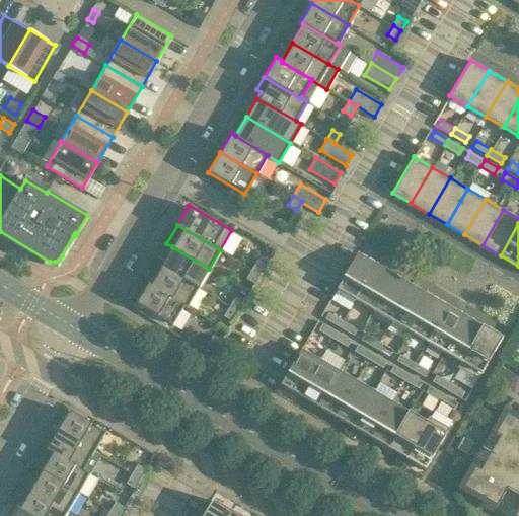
[(209,269),(172,247),(165,242),(157,255),(165,261),(161,266),(198,288),(209,269)]
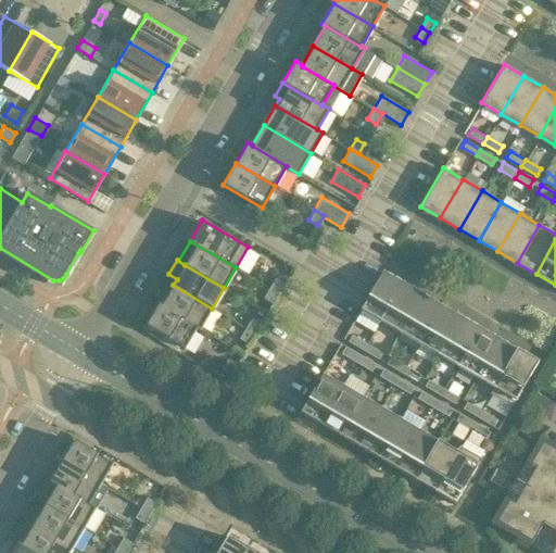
[(361,308),(380,319),(403,281),(382,269),(361,308)]
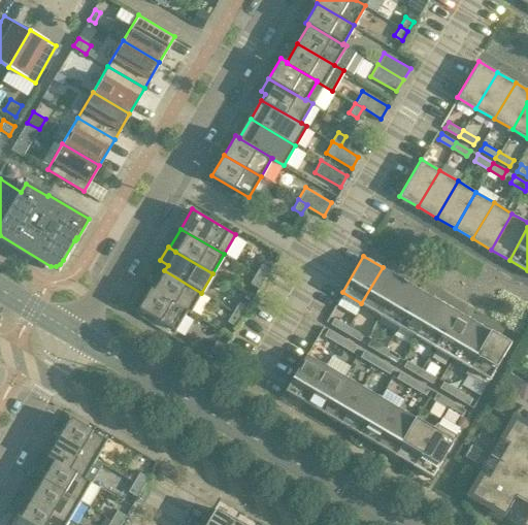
[(255,272),(263,277),(269,267),(261,263),(255,272)]
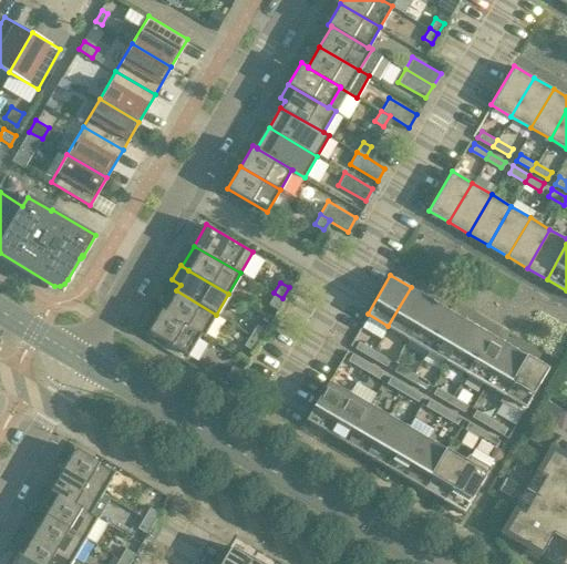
[(204,336),(216,315),(176,290),(167,286),(160,300),(168,305),(165,310),(164,311),(200,332),(200,334),(204,336)]
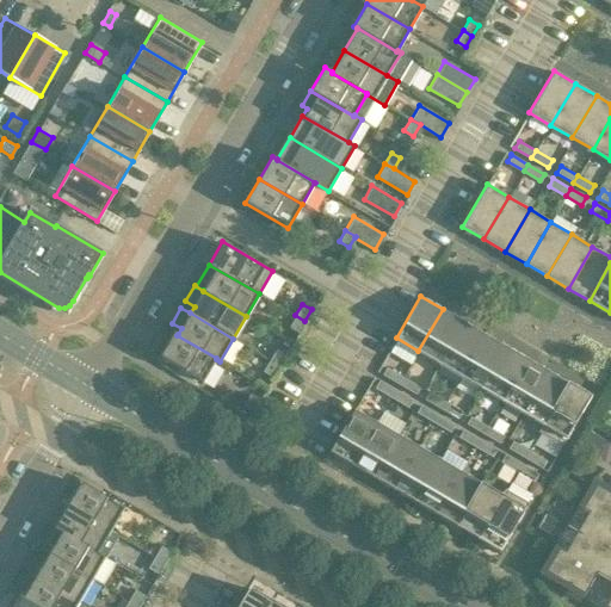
[(464,322),(443,309),(418,351),(440,364),(464,322)]
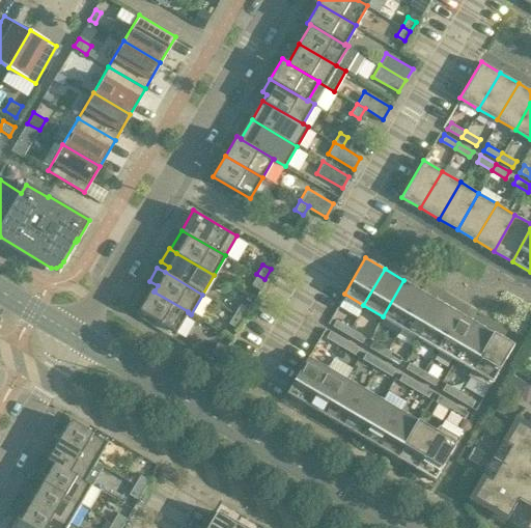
[(264,279),(256,274),(251,283),(259,288),(264,279)]
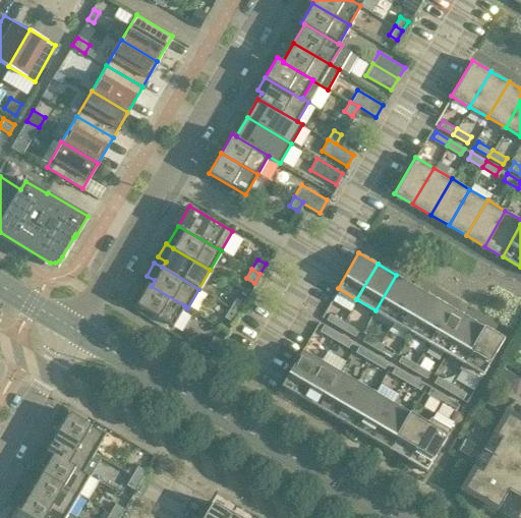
[(375,310),(393,321),(414,285),(396,275),(375,310)]
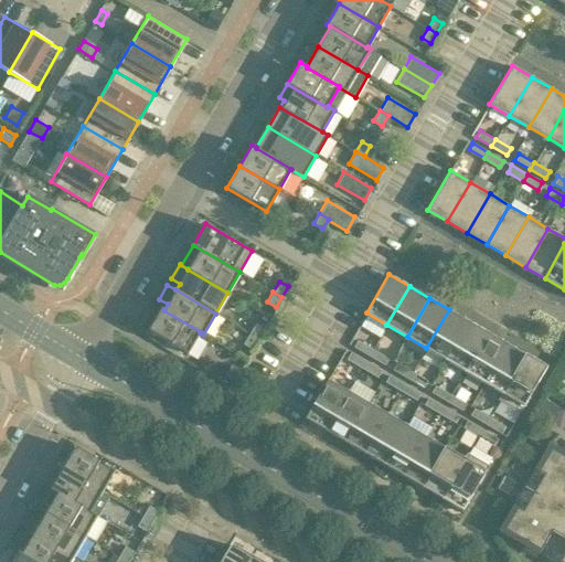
[(163,310),(164,309),(160,308),(146,332),(162,342),(164,339),(188,353),(200,332),(200,331),(163,310)]
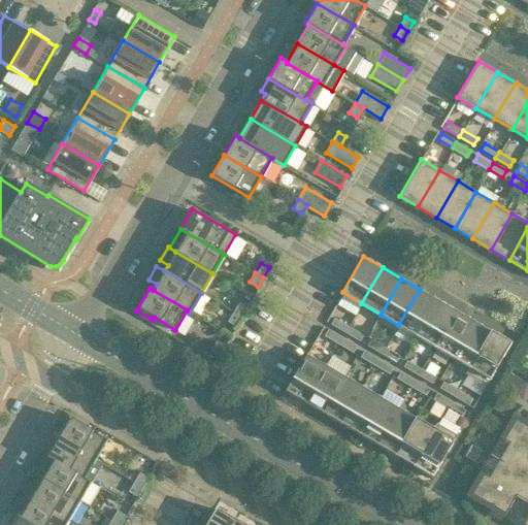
[(437,299),(420,289),(398,325),(416,335),(437,299)]
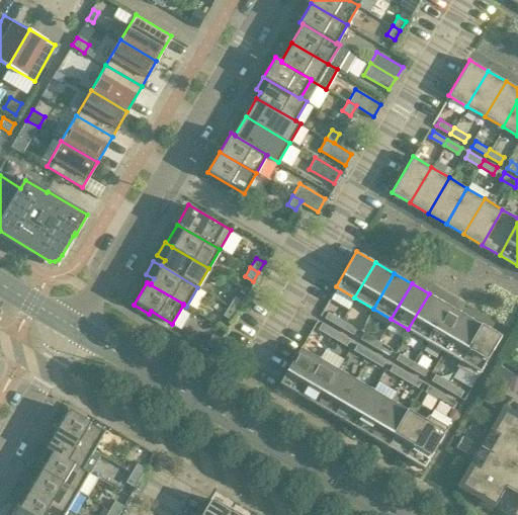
[(408,329),(426,340),(446,305),(429,293),(408,329)]
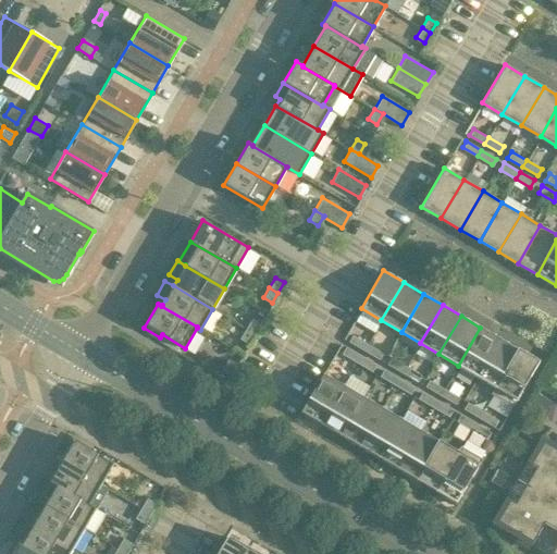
[(245,328),(254,333),(260,323),(251,318),(245,328)]
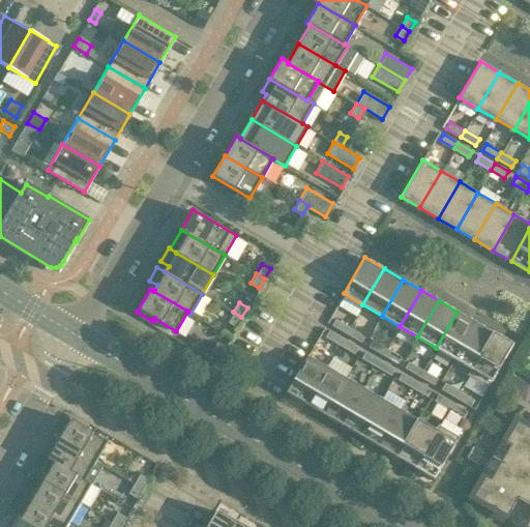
[(347,332),(350,326),(349,326),(355,316),(344,310),(339,319),(335,318),(331,324),(347,332)]
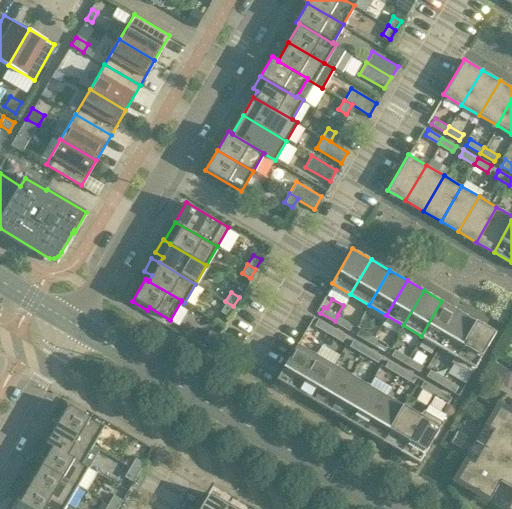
[(233,306),(225,301),(220,310),(228,315),(233,306)]
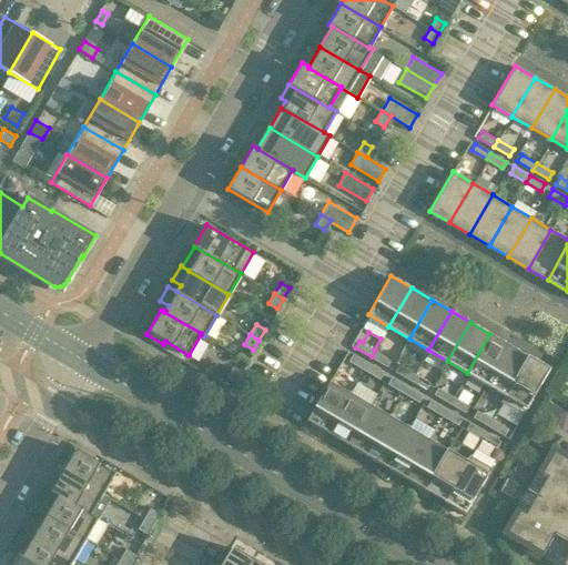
[(509,345),(489,334),(467,373),(486,384),(509,345)]
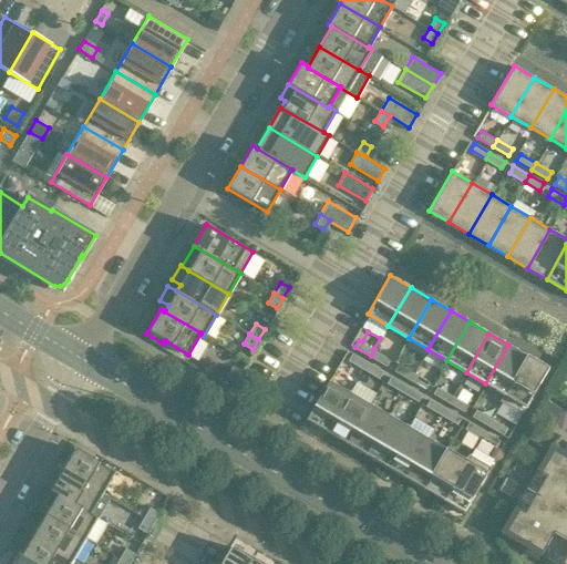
[(508,345),(485,383),(504,393),(505,395),(528,356),(508,345)]
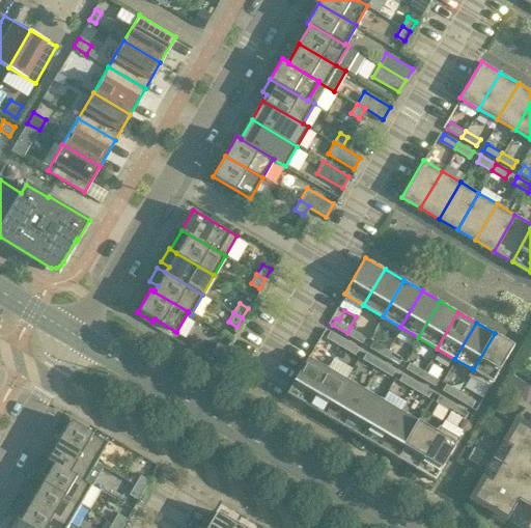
[(365,335),(351,327),(347,333),(361,341),(365,335)]
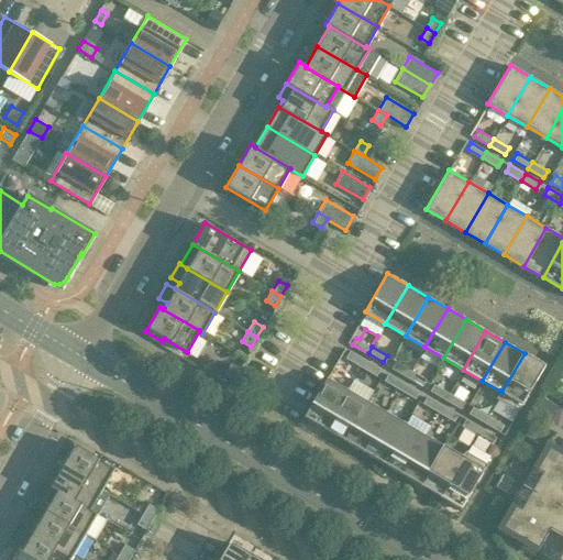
[(345,357),(361,366),(365,359),(350,350),(345,357)]
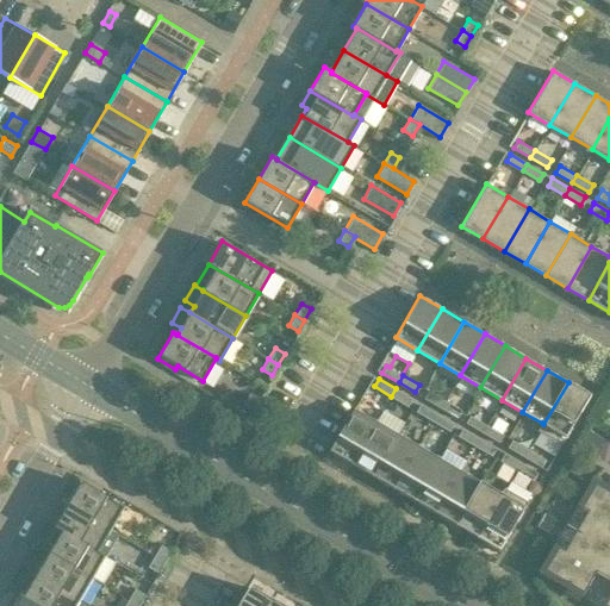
[(590,395),(568,382),(543,424),(542,423),(537,430),(561,444),(590,395)]
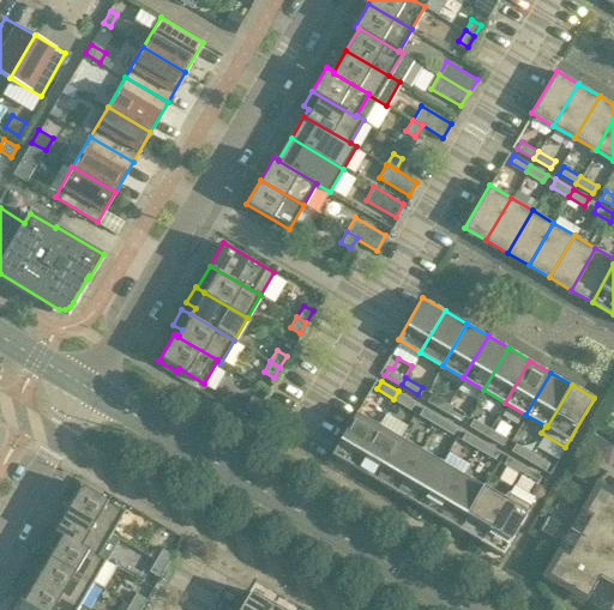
[(414,400),(398,391),(393,399),(410,408),(414,400)]
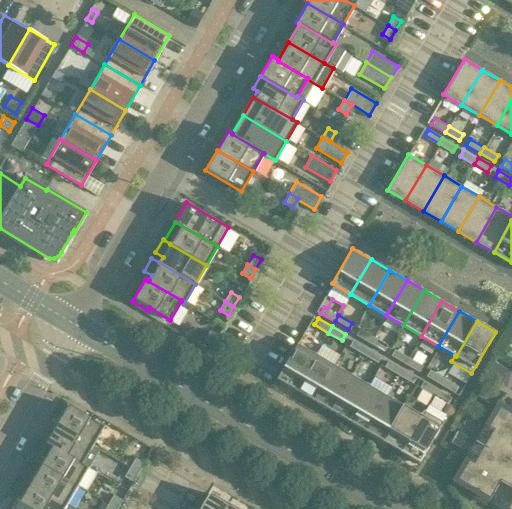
[(356,334),(371,342),(374,336),(360,328),(356,334)]
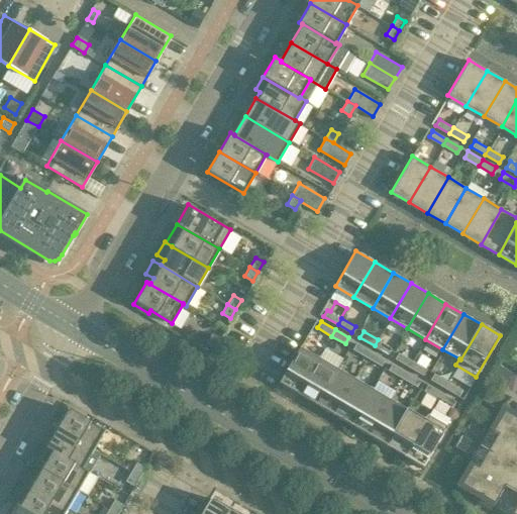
[(211,332),(206,342),(214,346),(219,337),(211,332)]
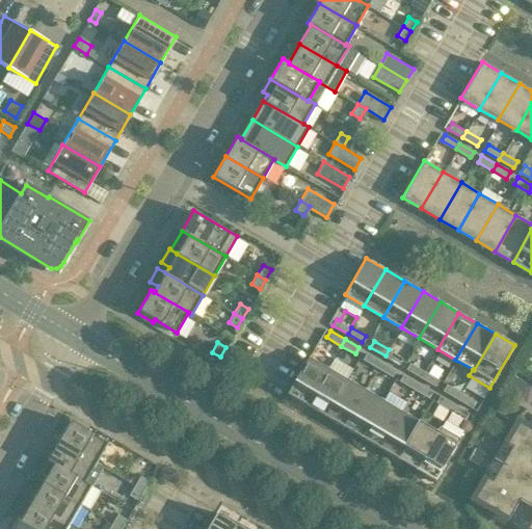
[(402,358),(389,349),(386,355),(398,364),(402,358)]
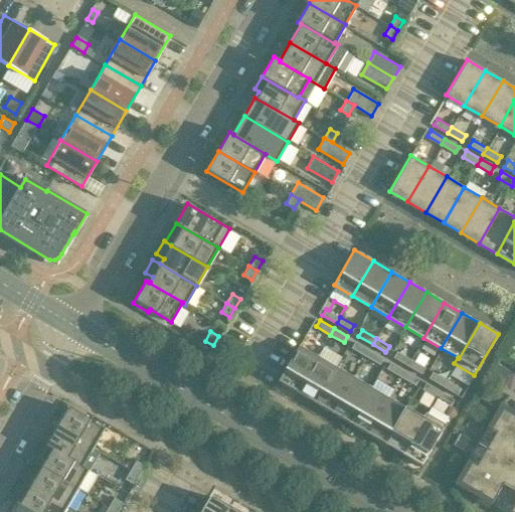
[(351,347),(366,356),(370,349),(355,341),(351,347)]
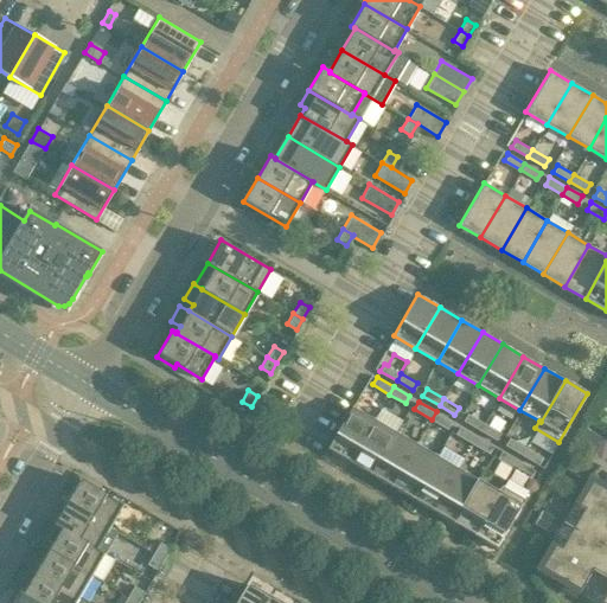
[(327,448),(350,461),(375,419),(352,406),(327,448)]
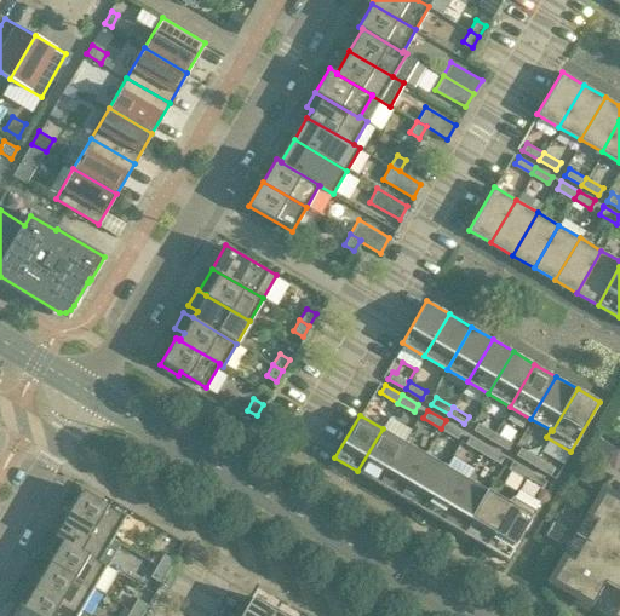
[(460,430),(446,420),(441,429),(457,437),(460,430)]
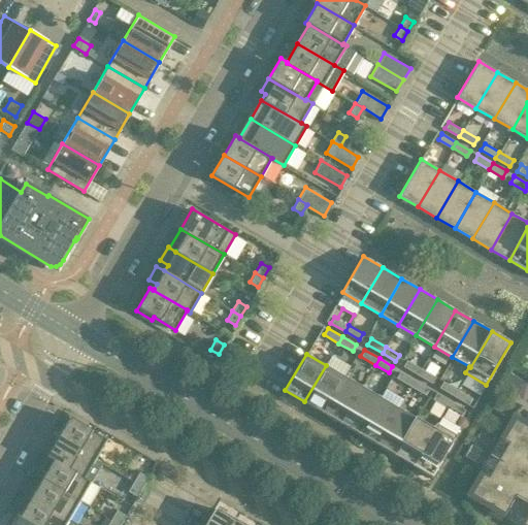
[(403,366),(418,374),(422,367),(407,359),(403,366)]
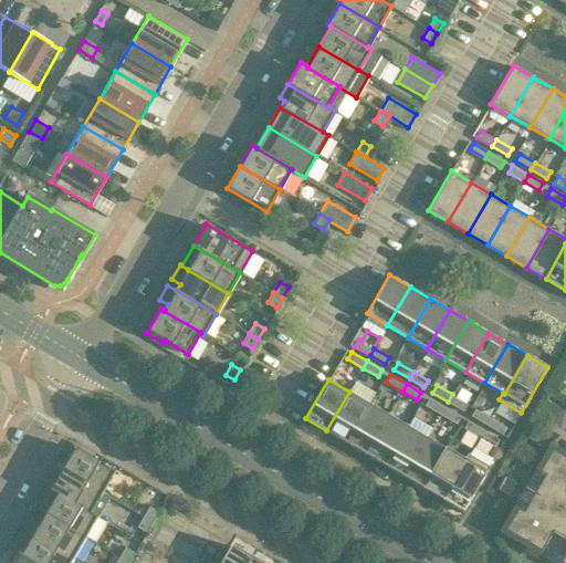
[(349,392),(326,430),(346,442),(369,403),(349,392)]
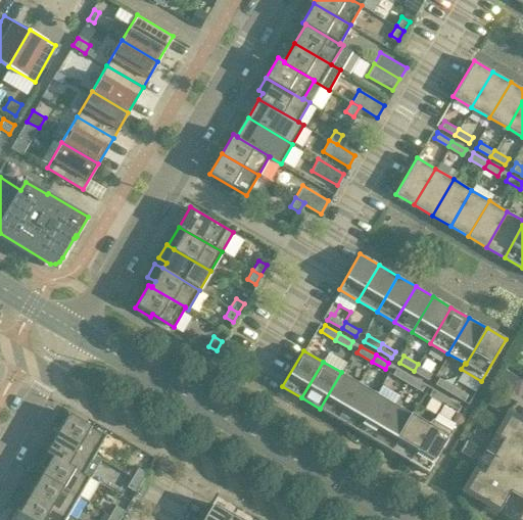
[(431,372),(418,364),(414,371),(428,379),(431,372)]
